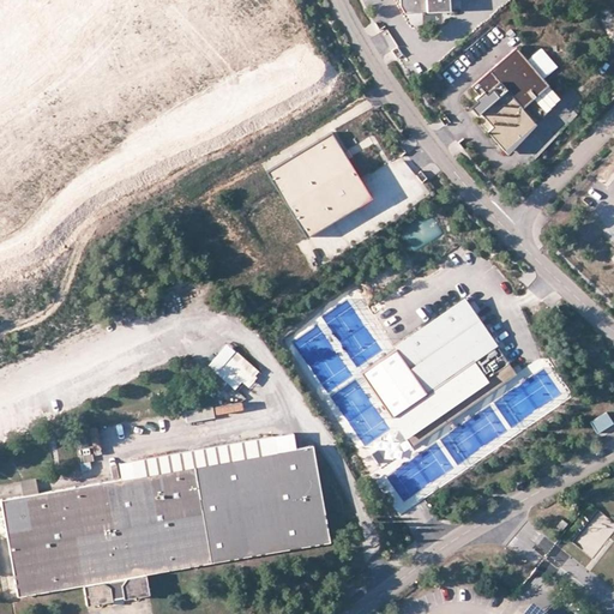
[(541,47),(527,59),(543,77),(557,66),(541,47)]
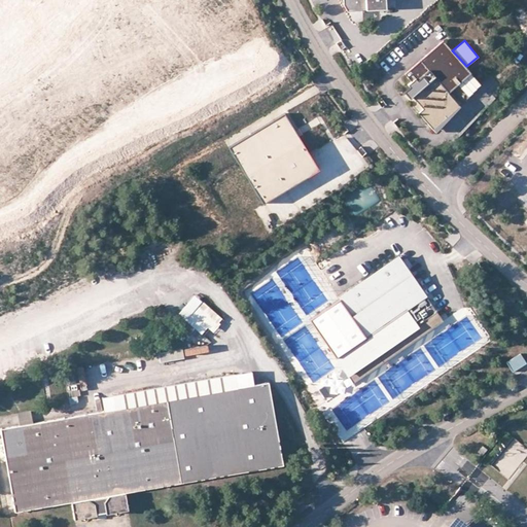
[(460,106),(459,106),(448,93),(471,73),(466,66),(452,50),(444,41),(405,74),(412,81),(408,84),(410,86),(403,92),(409,98),(412,96),(423,109),(419,112),(435,131),(460,106)]
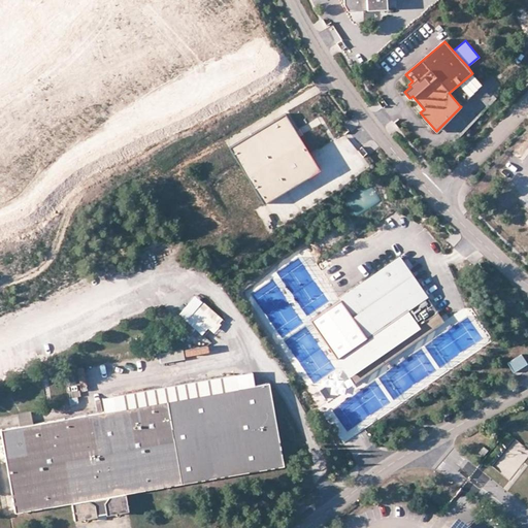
[(484,86),(472,73),(449,93),(460,106),(484,86)]
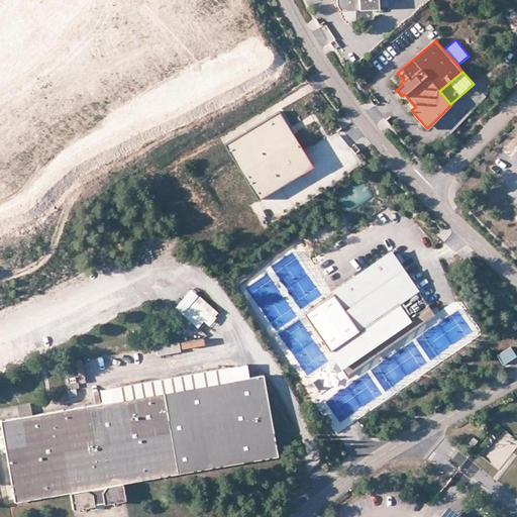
[(279,111),(224,144),(257,200),(313,167),(293,133),(289,128),(279,111)]
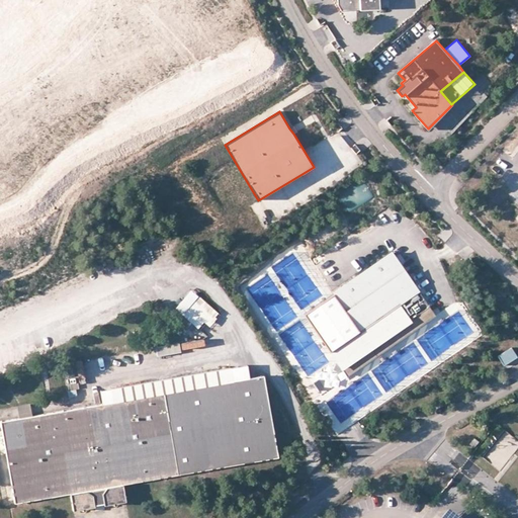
[(340,194),(349,209),(373,196),(364,180),(340,194)]
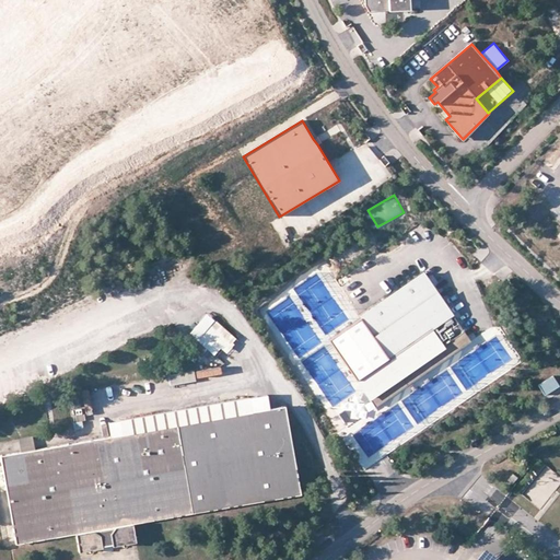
[(423,273),(328,339),(375,407),(470,341),(423,273)]
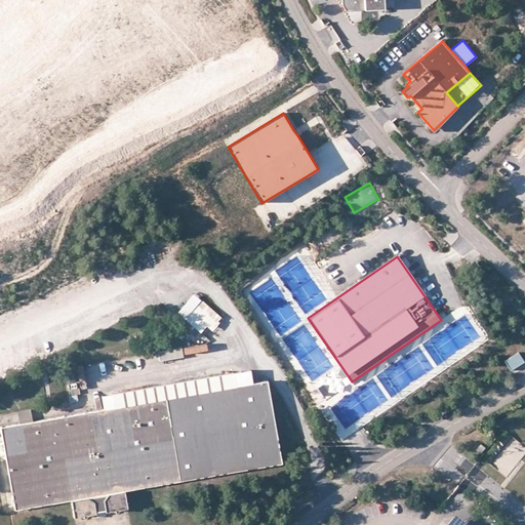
[(206,324),(212,329),(223,318),(194,291),(177,311),(201,331),(206,324)]
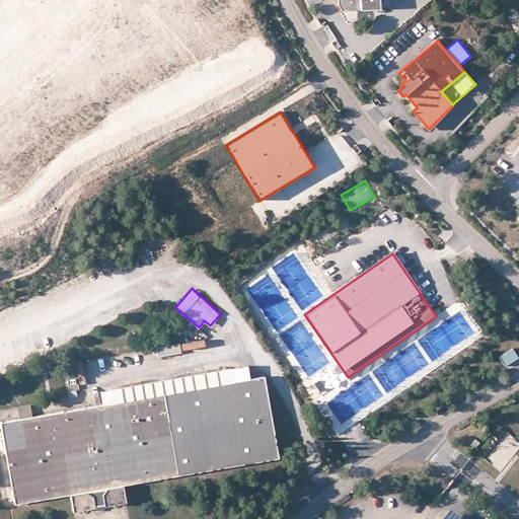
[(156,348),(157,358),(181,354),(179,344),(156,348)]
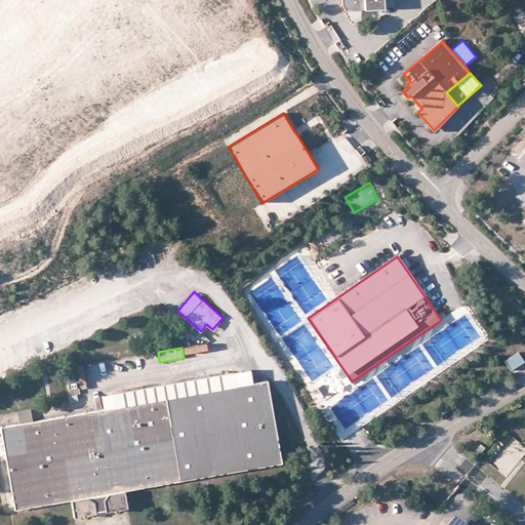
[(519,353),(505,361),(511,371),(524,362),(519,353)]
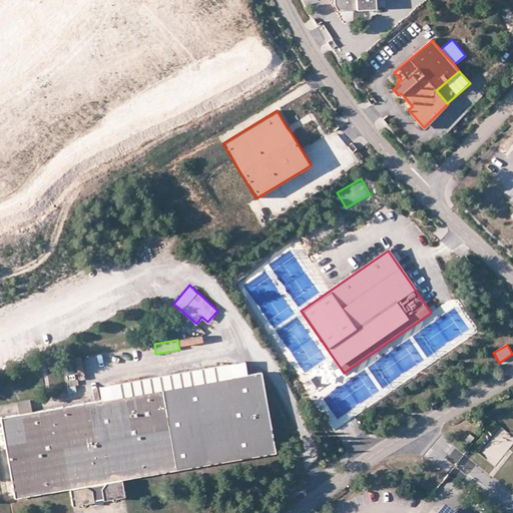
[(87,379),(83,356),(74,358),(78,381),(87,379)]
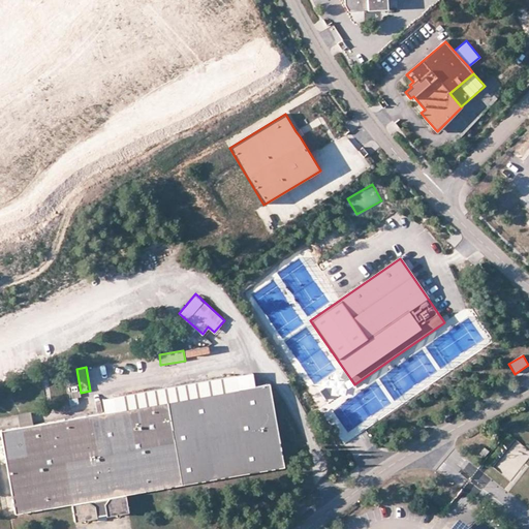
[(255,372),(237,376),(239,390),(257,386),(255,372)]
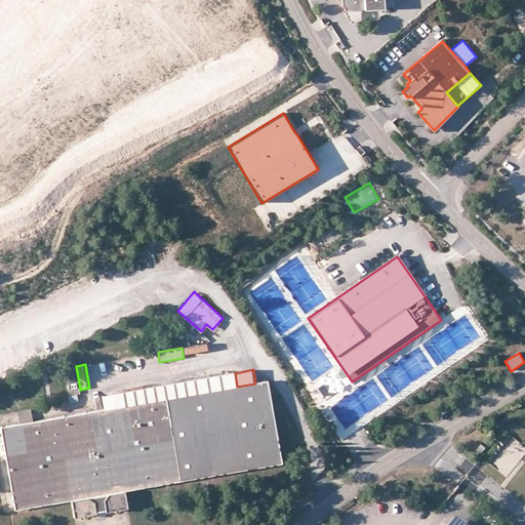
[(124,491),(282,463),(281,459),(276,428),(267,381),(255,384),(237,387),(235,373),(112,395),(115,408),(106,409),(1,428),(15,510),(71,500),(74,518),(96,514),(95,512),(106,511),(106,512),(127,508),(124,491)]
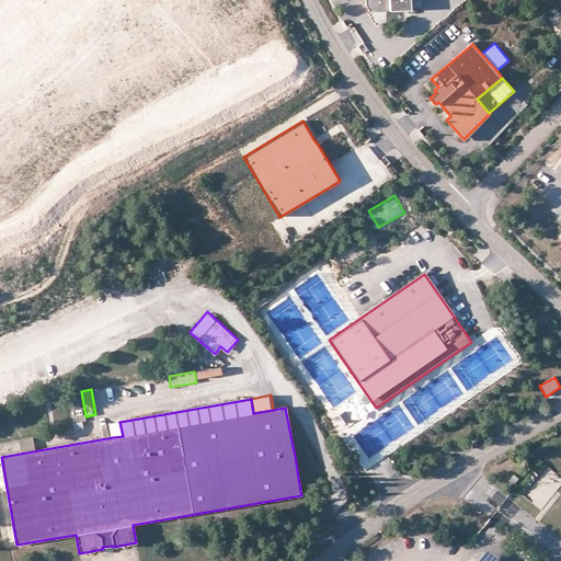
[(123,436),(119,422),(111,423),(113,437),(123,436)]
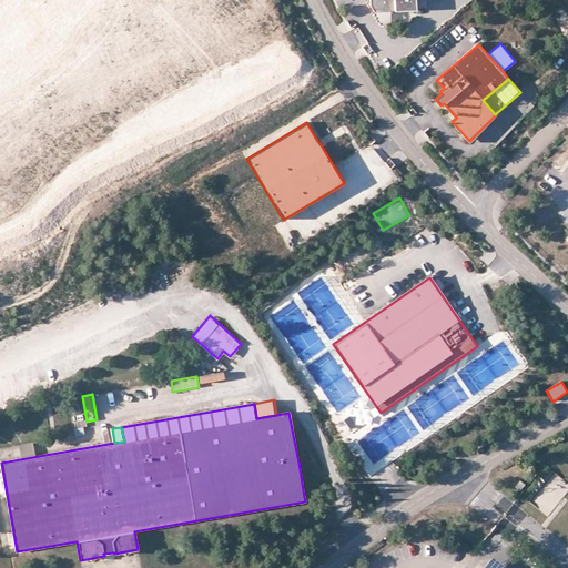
[(21,455),(34,453),(32,442),(19,444),(21,455)]
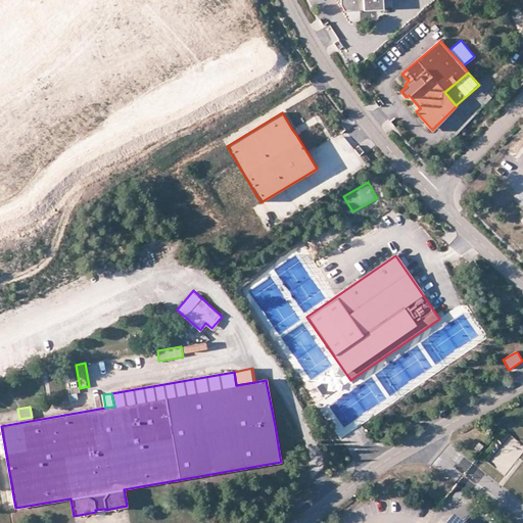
[(290,425),(275,426),(280,458),(295,456),(290,425)]
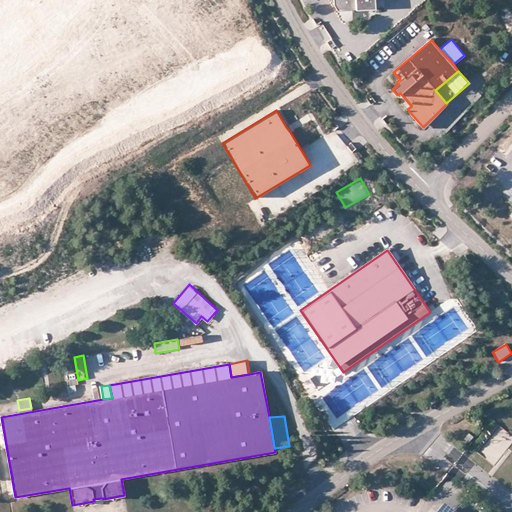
[(464,438),(468,442),(473,436),(469,433),(464,438)]
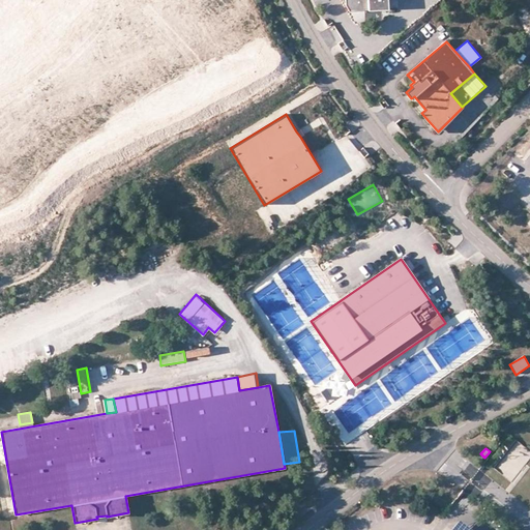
[(476,529),(459,517),(448,529),(476,529)]
